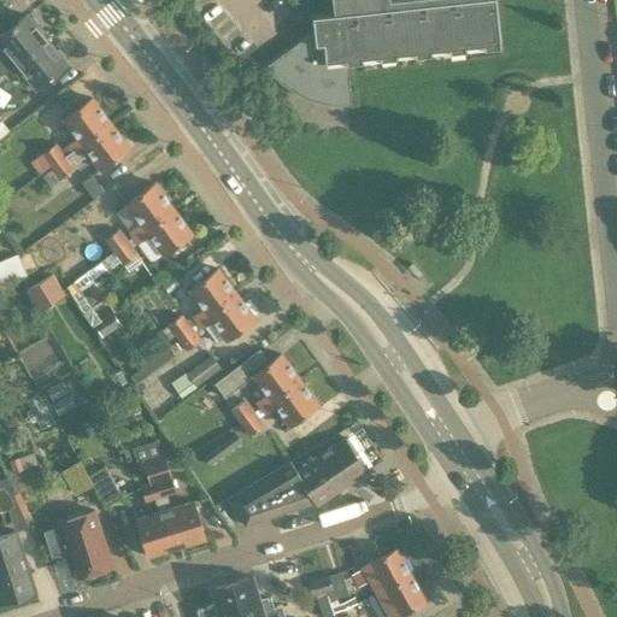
[(466,0),(380,10),(377,0),(330,0),(333,13),(311,16),(312,30),(264,65),(269,70),(272,75),(277,80),(282,84),(288,88),(293,92),(297,93),(301,97),(307,99),(315,100),(321,103),(327,104),(330,104),(336,104),(344,104),(350,104),(351,104),(346,59),(499,42),(493,0),(466,0)]
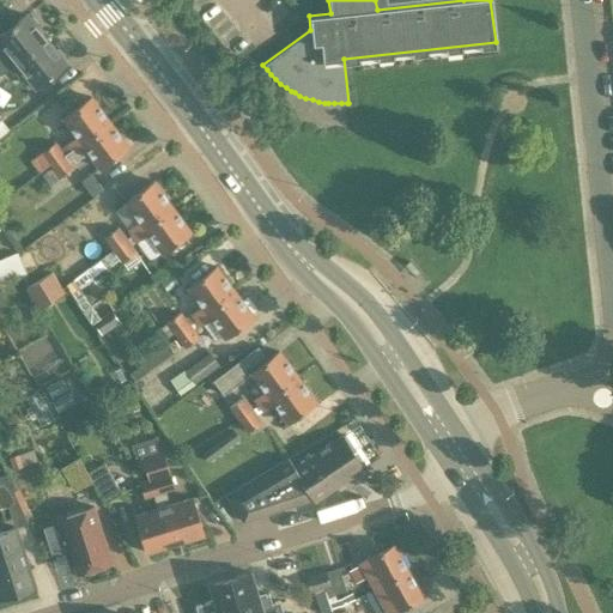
[(0,73),(8,67),(44,37),(37,29),(38,23),(32,16),(28,16),(25,14),(0,34),(0,44),(2,48),(0,49),(0,73)]
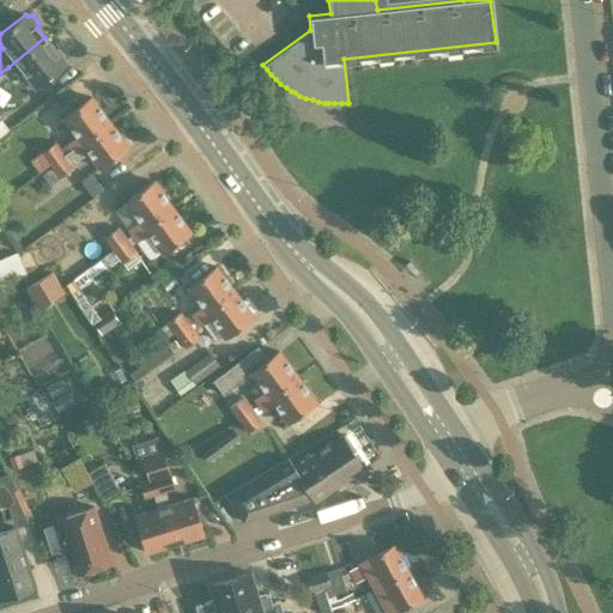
[(54,48),(44,37),(8,67),(16,76),(22,71),(35,86),(65,62),(64,61),(65,54),(59,48),(54,48)]
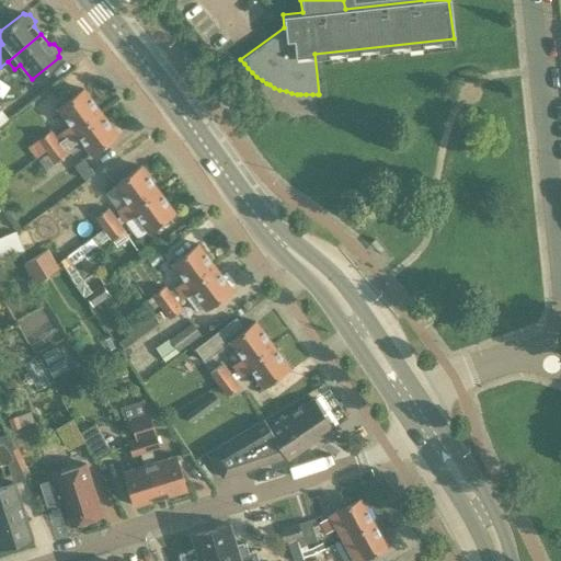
[(66,137),(100,111),(82,89),(57,107),(70,125),(61,132),(66,137)]
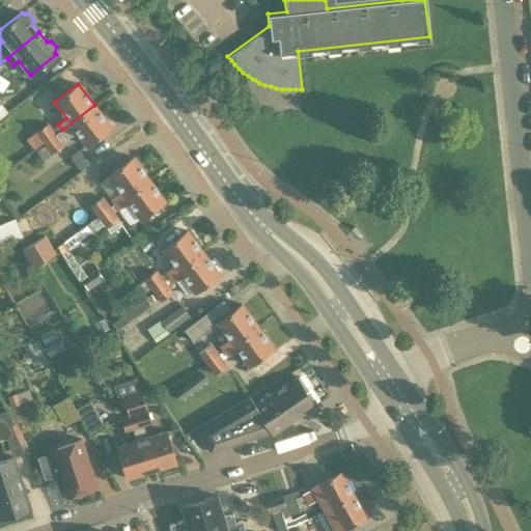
[(110,127),(94,105),(62,130),(56,134),(45,142),(52,152),(62,144),(58,139),(61,137),(64,140),(73,133),(71,130),(74,128),(86,144),(110,127)]
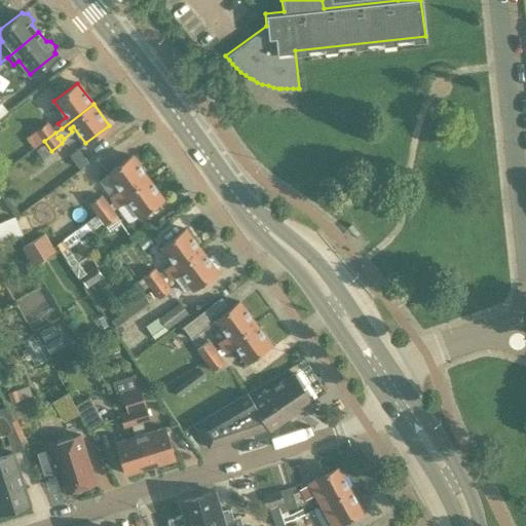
[(48,121),(36,130),(43,140),(44,141),(55,133),(52,127),(48,121)]
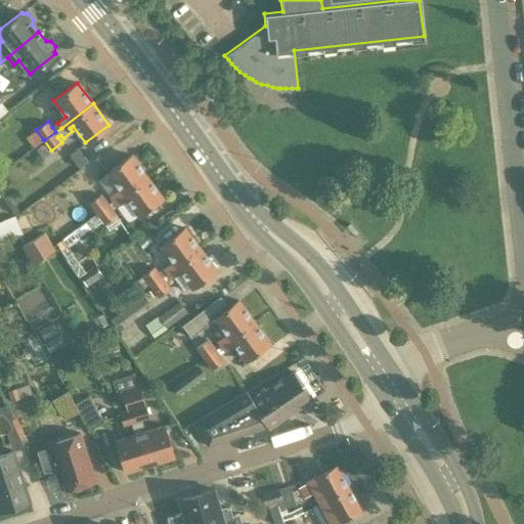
[(97,213),(146,176),(131,155),(99,178),(107,189),(90,203),(97,213)]
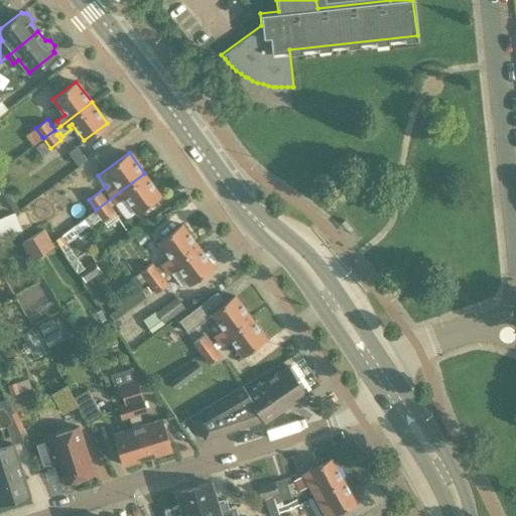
[(160,195),(144,173),(96,210),(104,219),(113,212),(109,207),(124,196),(137,212),(160,195)]
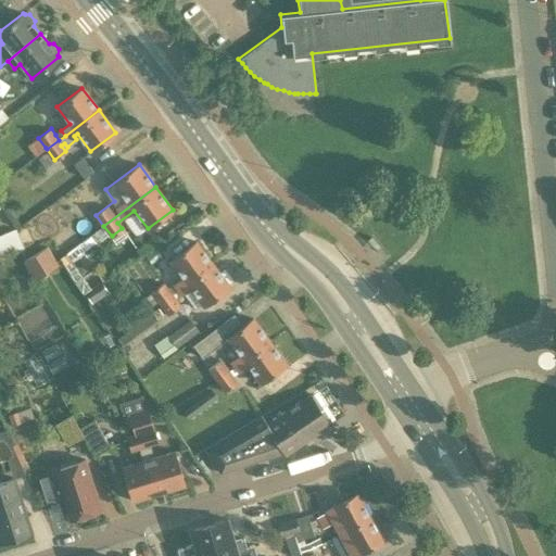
[(4,232),(13,254),(24,250),(15,228),(4,232)]
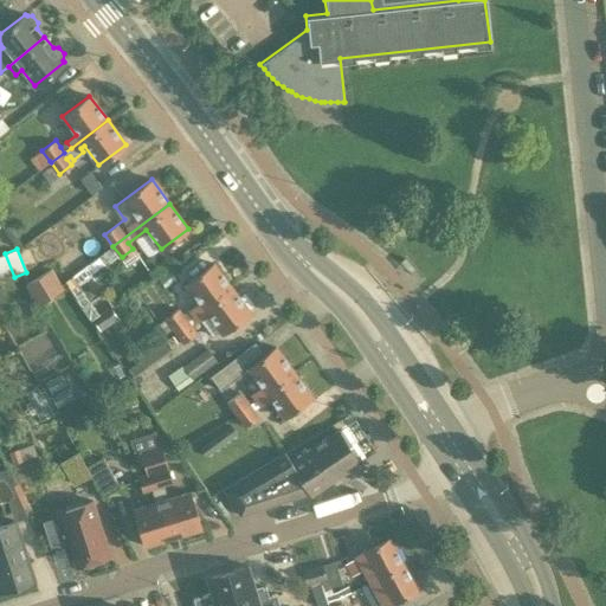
[(5,253),(0,256),(0,274),(4,282),(14,277),(5,253)]
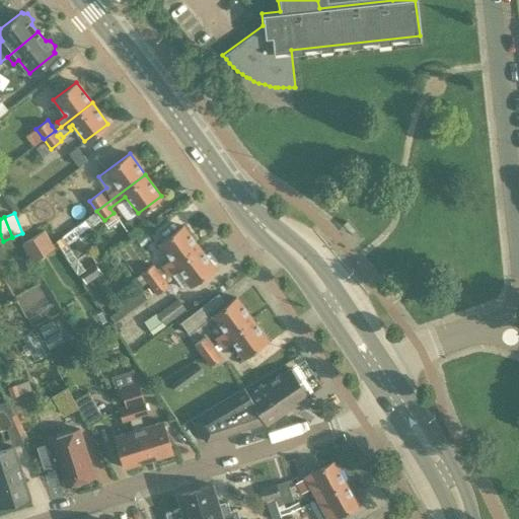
[(143,287),(199,246),(183,225),(159,242),(171,260),(157,271),(152,265),(143,273),(137,278),(143,287)]
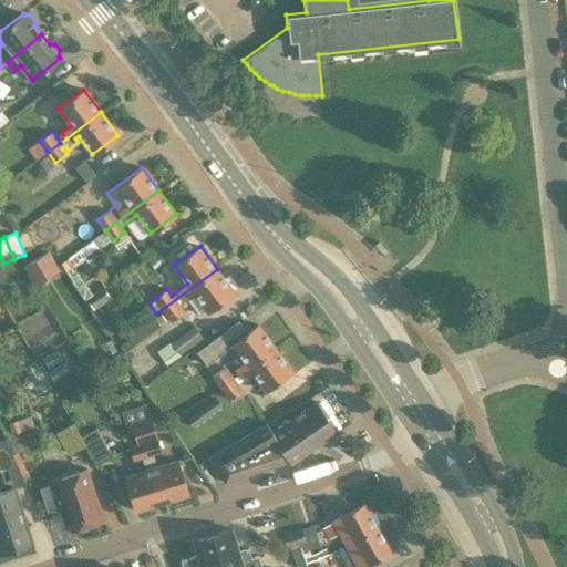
[(34,285),(59,270),(48,251),(23,266),(34,285)]
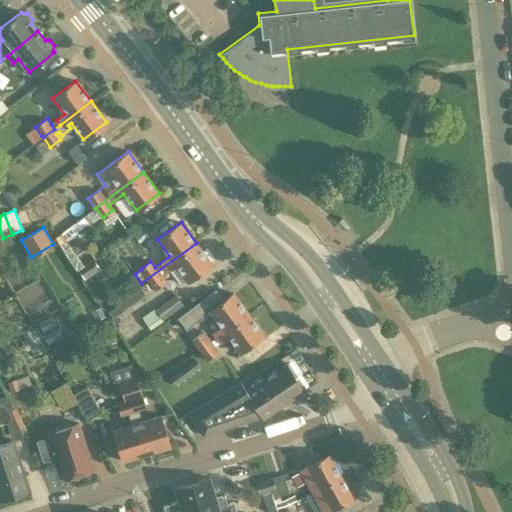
[(211,264),(196,243),(141,283),(146,290),(153,285),(155,288),(165,281),(161,276),(169,270),(179,284),(186,279),(188,281),(211,264)]
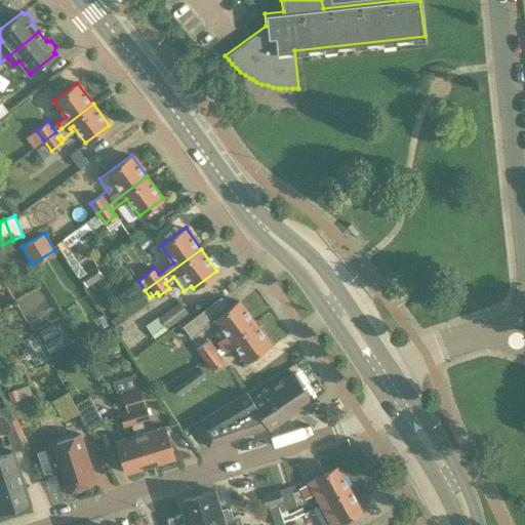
[(97,268),(82,279),(87,286),(103,275),(97,268)]
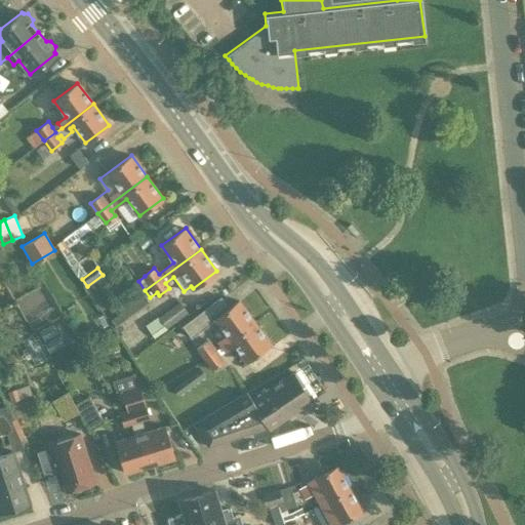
[(112,320),(116,326),(148,303),(143,296),(112,320)]
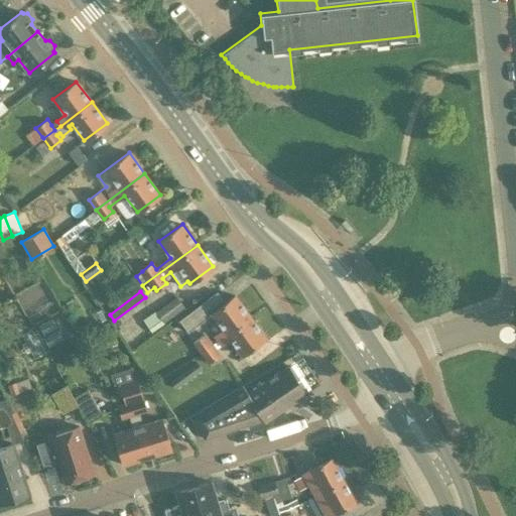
[(219,340),(250,315),(235,294),(225,301),(217,291),(179,318),(186,330),(211,312),(224,330),(215,336),(219,340)]
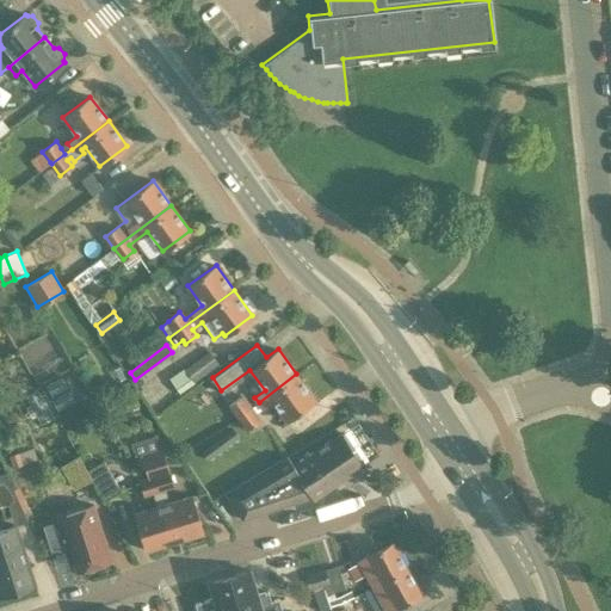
[(185,369),(193,380),(216,363),(209,352),(185,369)]
